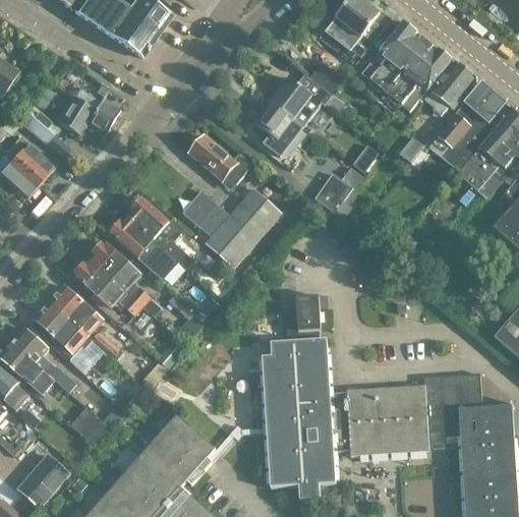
[(55,0),(68,8),(73,0),(55,0)]
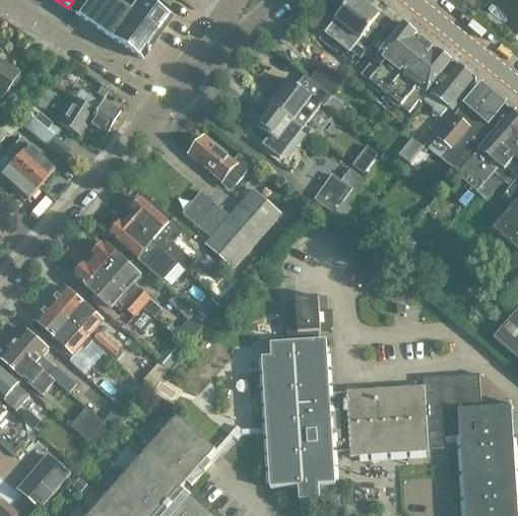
[(168,16),(145,0),(79,0),(73,9),(138,57),(168,16)]
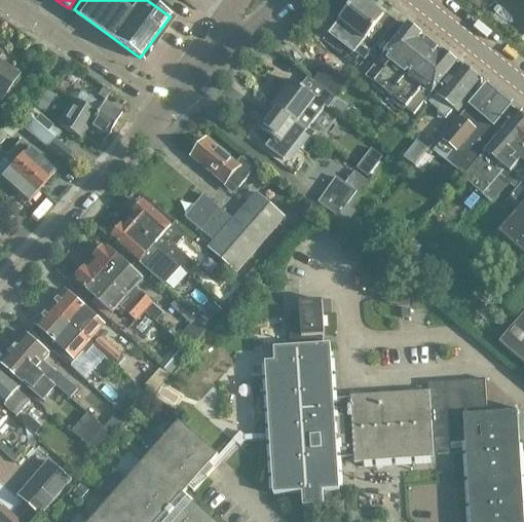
[(350,0),(337,17),(356,32),(350,38),(358,43),(352,49),(363,58),(379,36),(370,30),(383,12),(366,0),(350,0)]
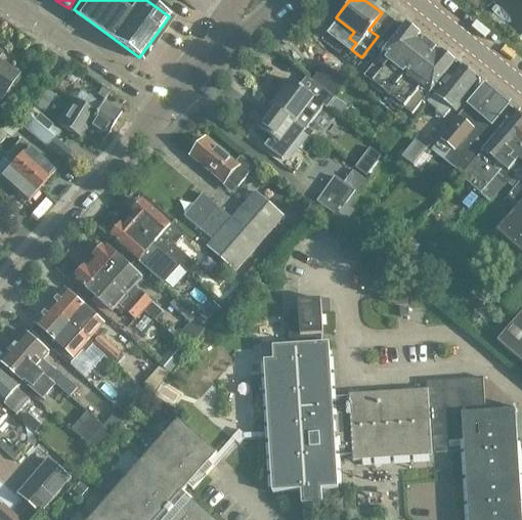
[(387,93),(429,41),(419,33),(420,32),(405,22),(362,75),(387,93)]
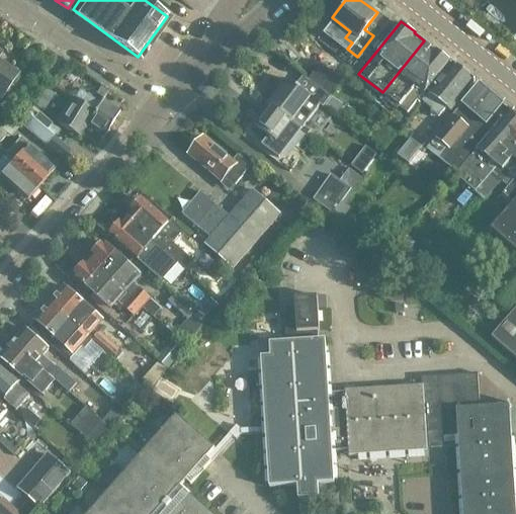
[(434,49),(424,40),(382,92),(406,111),(448,59),(435,48),(434,49)]
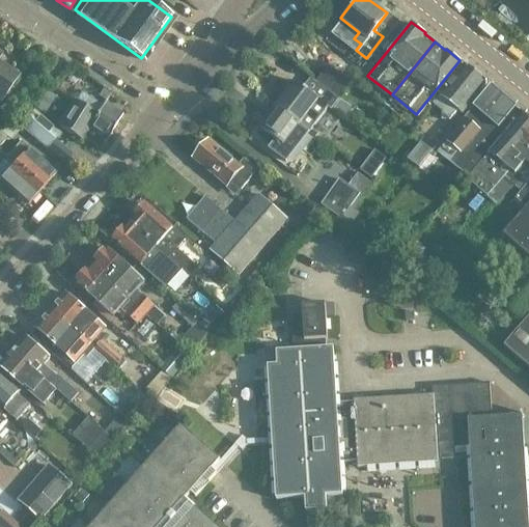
[(0,98),(16,75),(0,63),(0,98)]
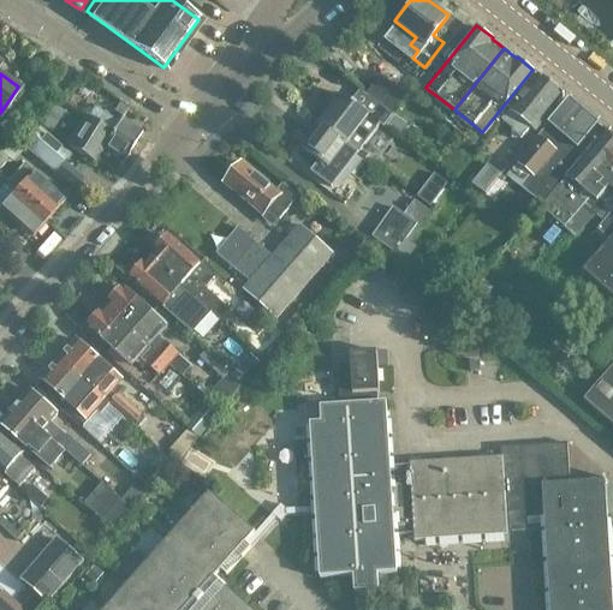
[(536,73),(505,112),(500,118),(511,126),(509,129),(519,136),(528,125),(533,129),(561,94),(536,73)]
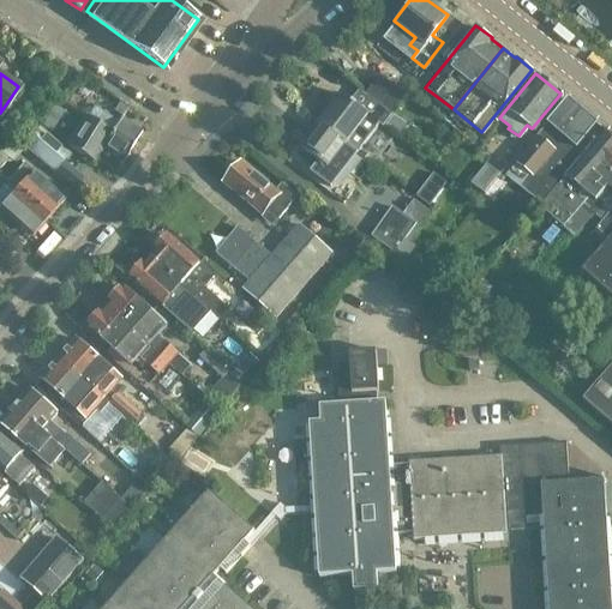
[(318,121),(345,142),(355,149),(377,121),(381,124),(403,95),(378,76),(357,104),(340,91),(318,121)]
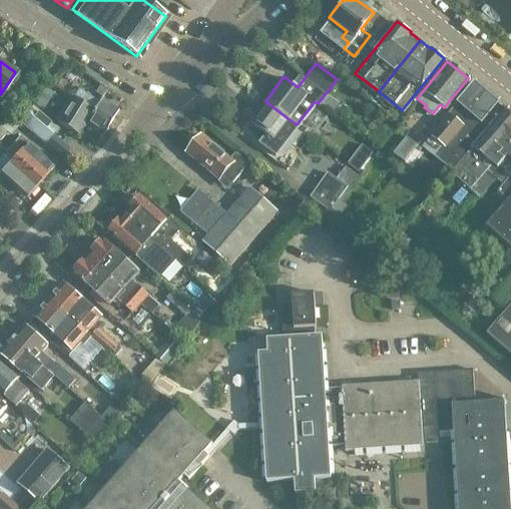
[(473,81),(456,101),(447,111),(448,111),(437,124),(434,121),(416,143),(405,135),(392,152),(403,160),(403,161),(410,165),(421,151),(418,148),(421,145),(450,168),(503,106),(473,81)]
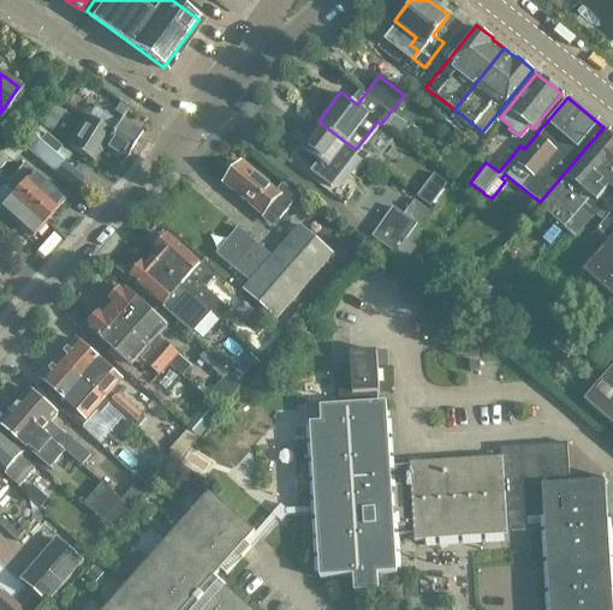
[(117,117),(114,120),(95,108),(91,107),(88,111),(85,114),(83,113),(64,143),(91,160),(94,155),(97,157),(97,156),(115,167),(121,157),(138,130),(117,117)]
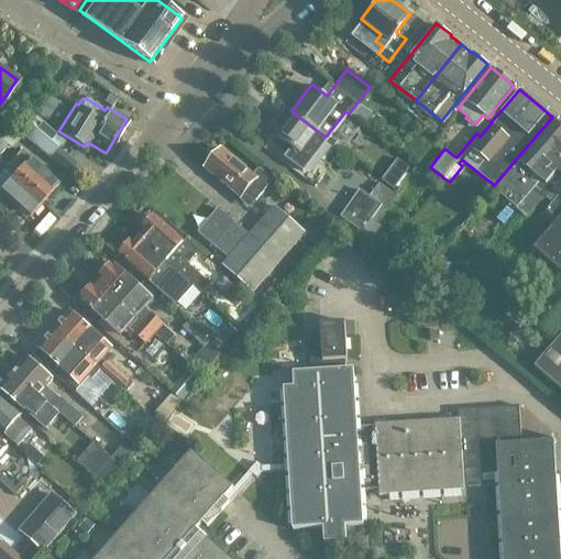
[(316,130),(292,111),(275,133),(289,144),(282,154),(290,162),(298,151),(299,152),(316,130)]
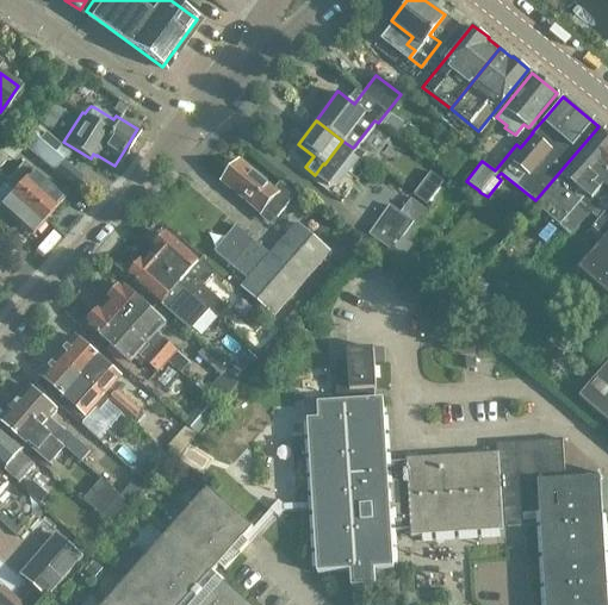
[(66,149),(36,124),(20,143),(50,168),(66,149)]
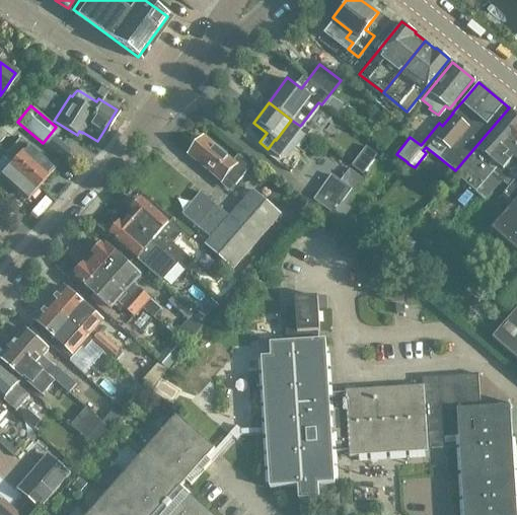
[(516,139),(516,115),(509,107),(455,170),(456,170),(454,172),(467,184),(466,187),(464,186),(454,199),(461,205),(474,190),(482,181),(490,171),(497,163),(516,139)]
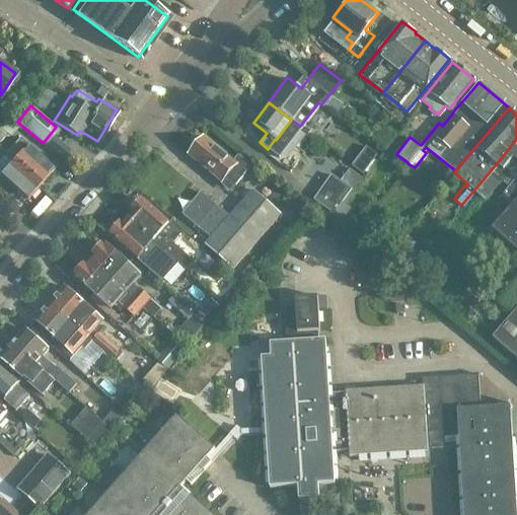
[(0,127),(8,134),(16,126),(0,112),(0,127)]
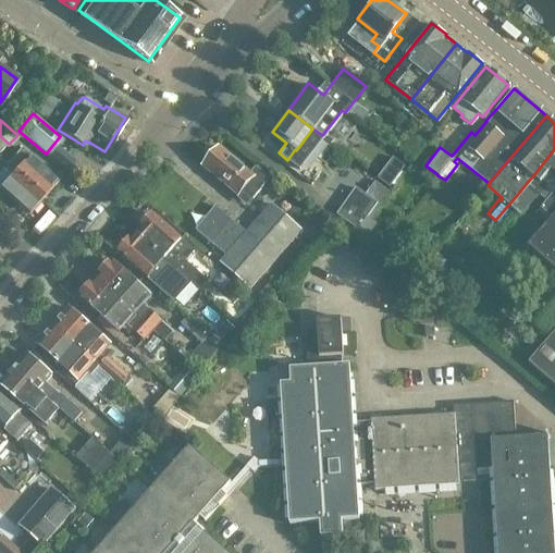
[(237,192),(248,200),(269,176),(254,163),(248,170),(218,144),(201,162),(237,192)]
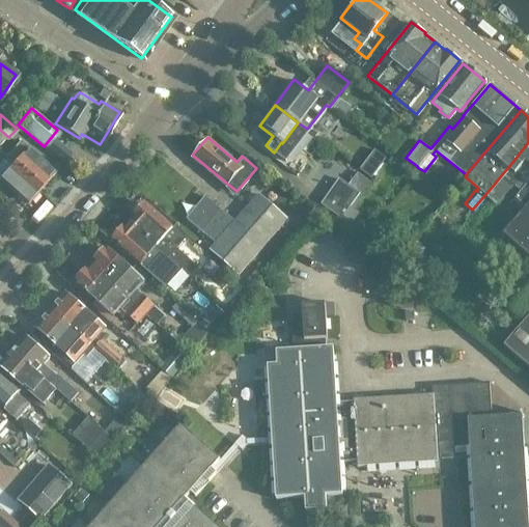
[(14,159),(11,162),(39,187),(53,171),(18,141),(7,154),(14,159)]
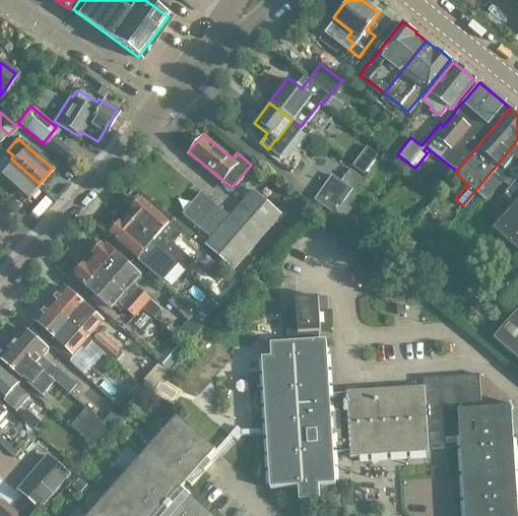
[(517,139),(498,164),(502,168),(504,166),(515,176),(503,192),(513,200),(517,194),(517,139)]
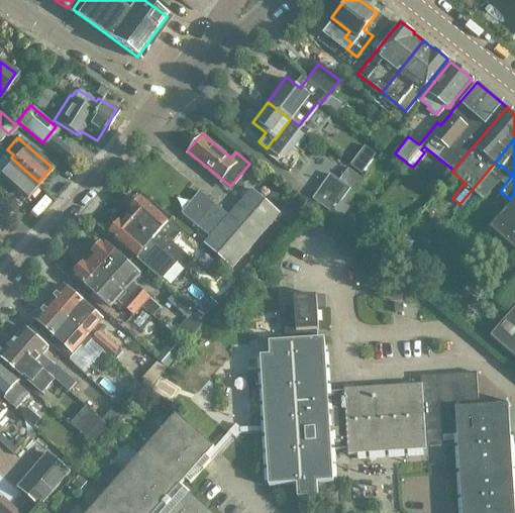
[(365,140),(350,160),(363,169),(377,149),(365,140)]
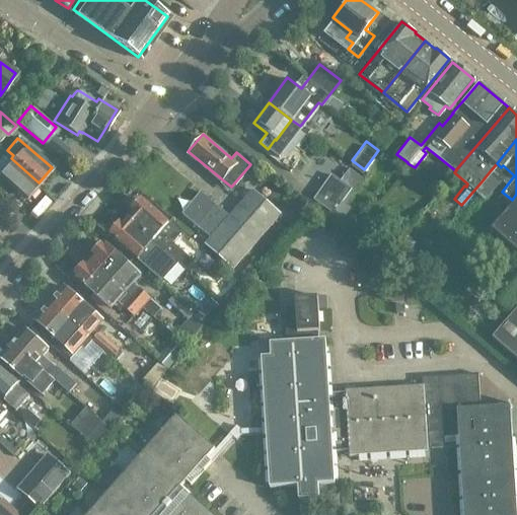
[(39,182),(11,158),(0,170),(0,191),(5,196),(13,187),(25,198),(39,182)]
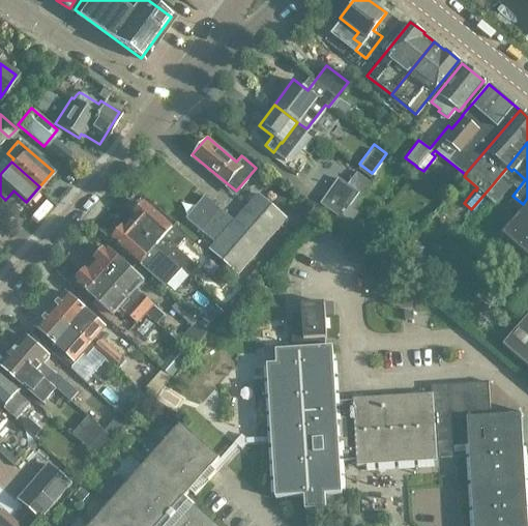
[(500,175),(492,185),(499,191),(507,180),(500,175)]
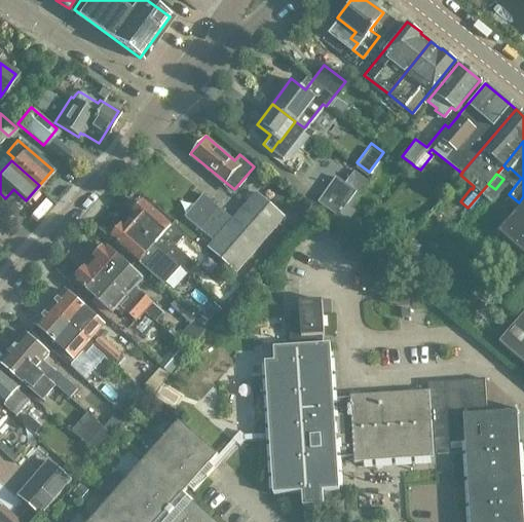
[(315,199),(335,214),(344,202),(341,200),(351,186),(342,179),(331,193),(325,188),(315,199)]
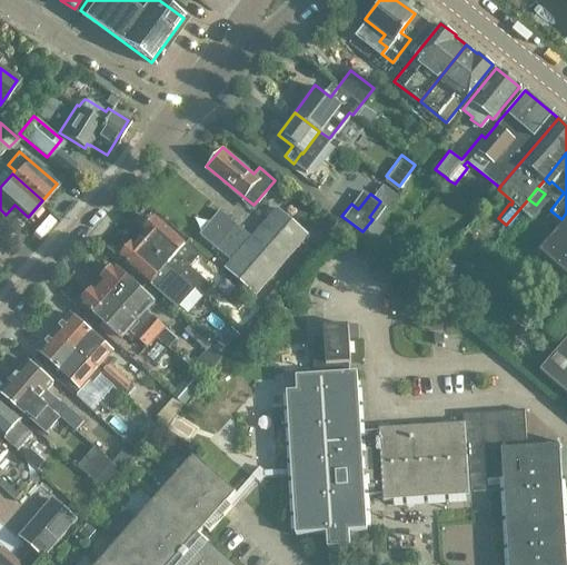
[(218,208),(198,231),(230,258),(224,267),(254,293),(306,233),(277,206),(250,236),(218,208)]
